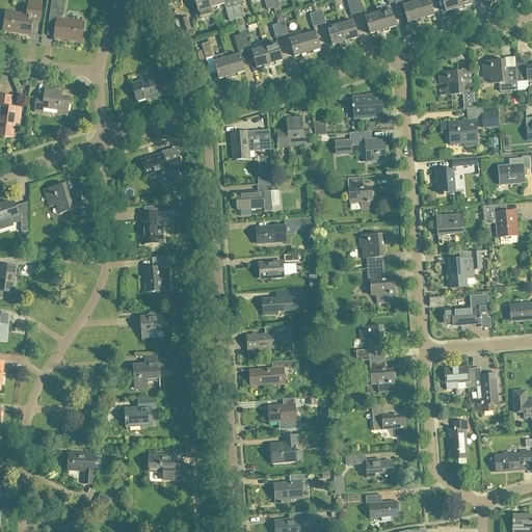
[(61,21),(64,0),(51,0),(48,23),(56,24),(54,37),(80,41),(82,23),(61,21)]
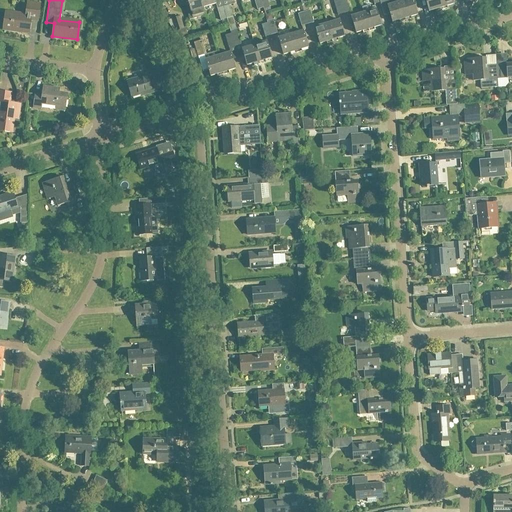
[(204,7),(201,0),(187,0),(190,7),(186,8),(188,15),(189,20),(206,15),(205,10),(204,7)]
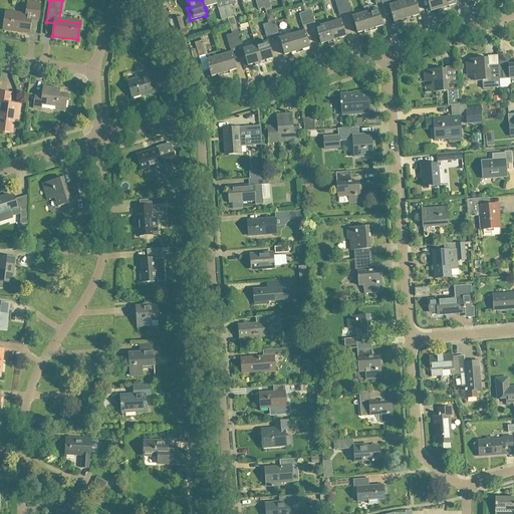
[(222,0),(216,0),(217,4),(219,8),(218,8),(222,20),(227,19),(224,7),(222,0)]
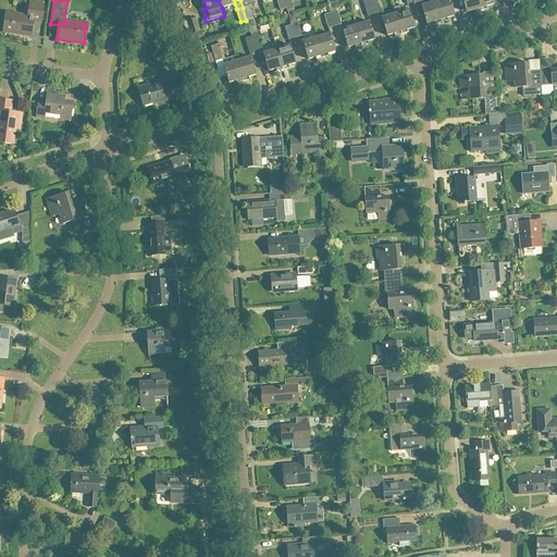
[(240,0),(243,8),(246,21),(249,28),(256,26),(250,5),(256,3),(255,0),(240,0)]
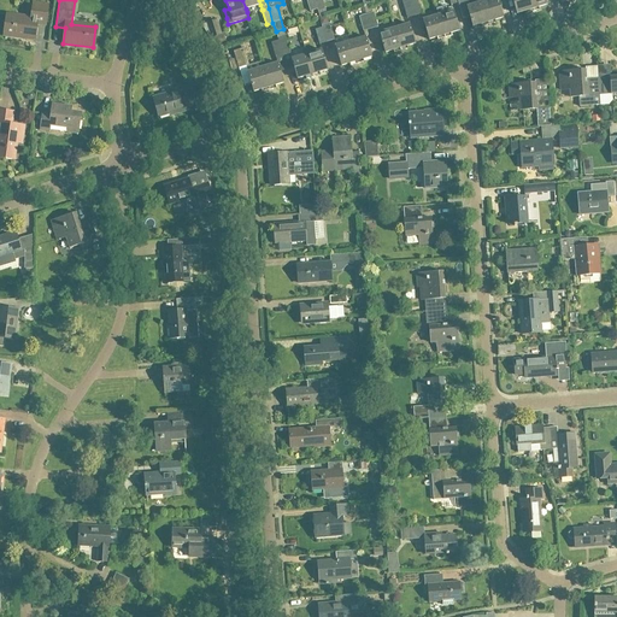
[(291,0),(292,1),(295,0),(306,0),(310,11),(317,10),(313,0),(291,0)]
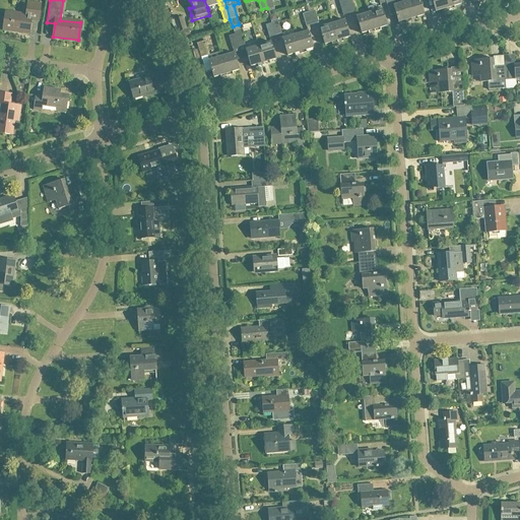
[(264,0),(267,8),(268,10),(274,8),(271,0),(264,0)]
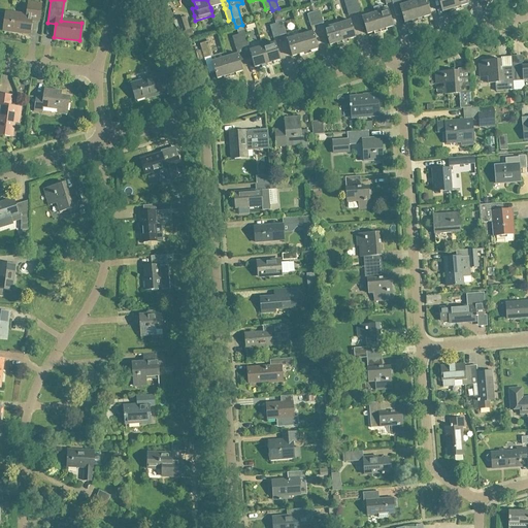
[(355,13),(350,0),(347,0),(344,1),(349,15),(355,13)]
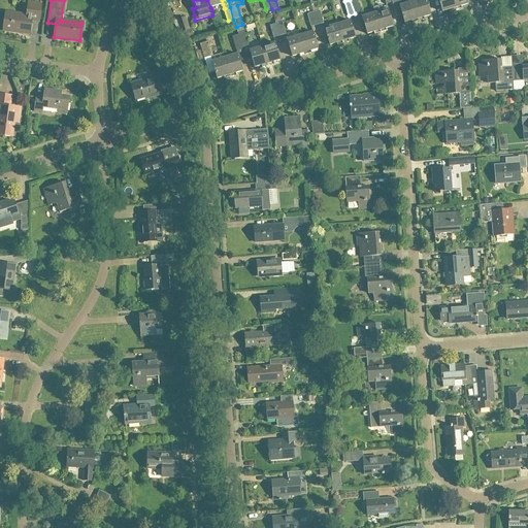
[(357,0),(350,0),(355,13),(361,11),(357,0)]
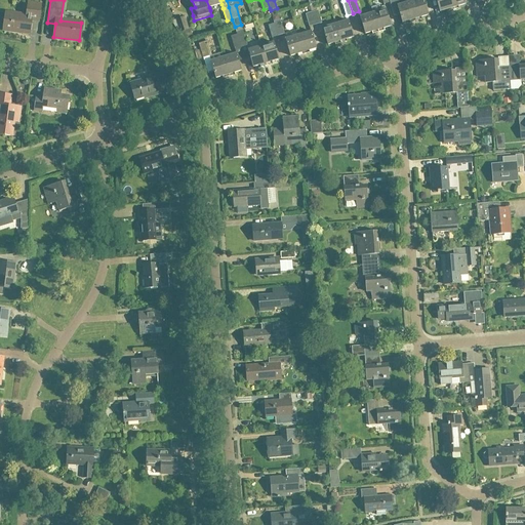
[(415,22),(409,0),(403,0),(402,0),(389,0),(390,2),(394,15),(400,13),(402,23),(409,21),(410,23),(415,22)]
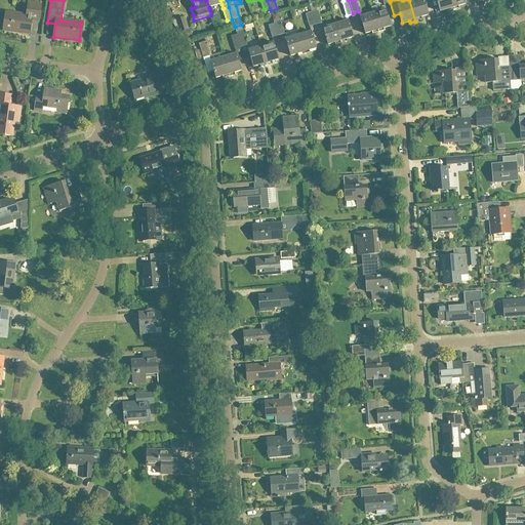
[(428,15),(422,0),(409,0),(415,22),(422,19),(421,17),(428,15)]
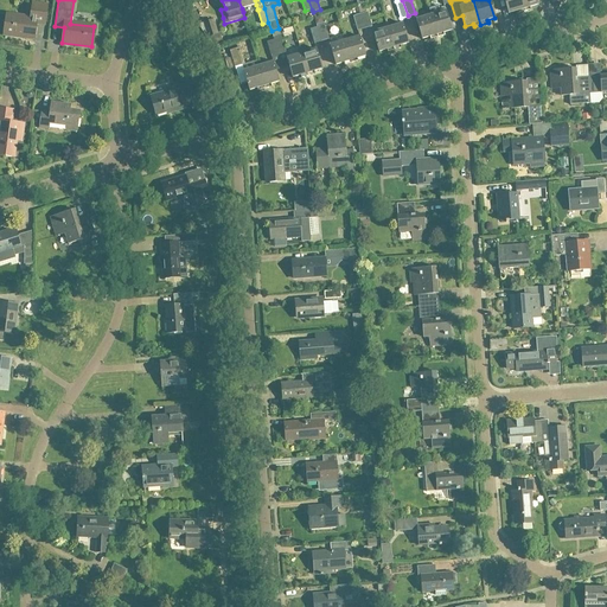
[(524,12),(521,0),(504,0),(509,13),(517,11),(517,13),(524,12)]
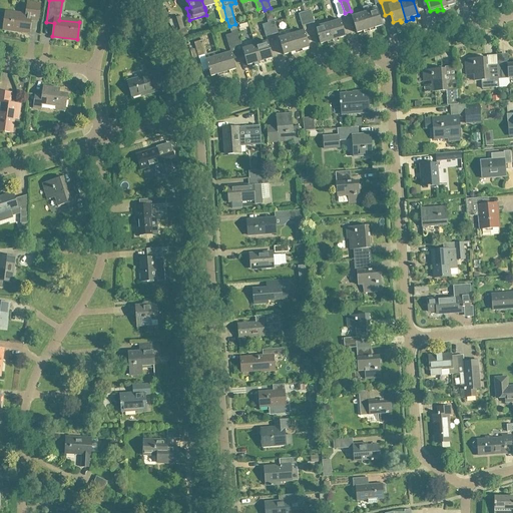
[(440,0),(443,10),(449,8),(449,6),(455,4),(453,0),(440,0)]
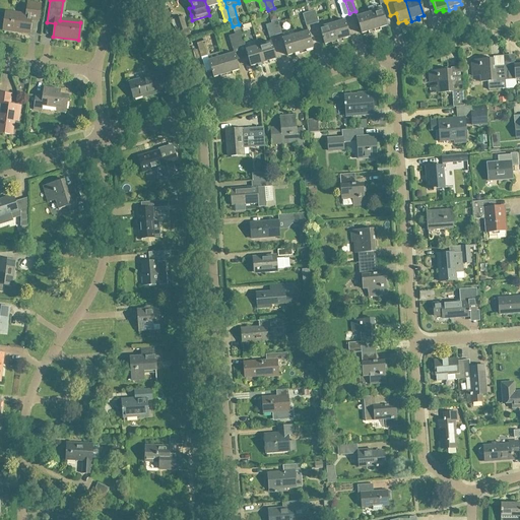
[(27,1),(26,5),(25,15),(5,13),(3,29),(28,33),(29,20),(38,21),(40,7),(41,3),(27,1)]
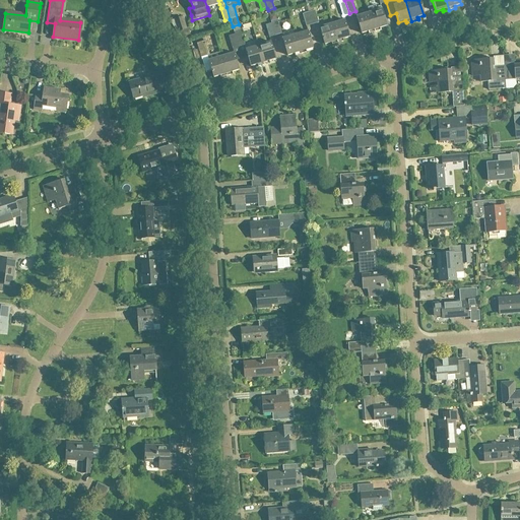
[(315,10),(313,11),(311,3),(306,4),(309,12),(312,24),(319,22),(315,10)]
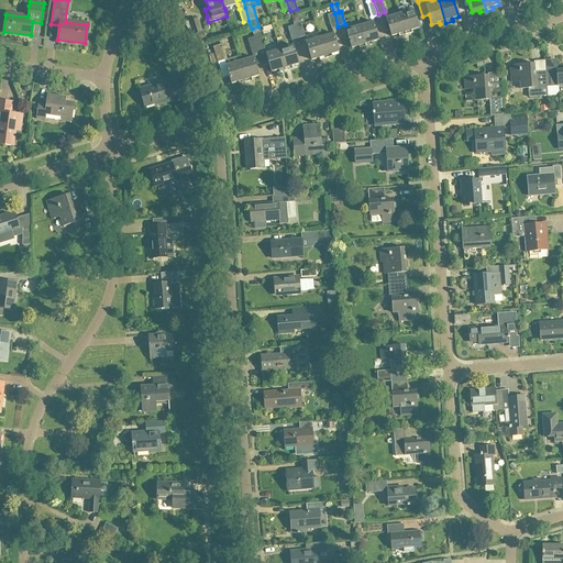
[(419,29),(412,7),(407,8),(407,6),(398,8),(399,13),(406,34),(412,33),(411,31),(419,29)]
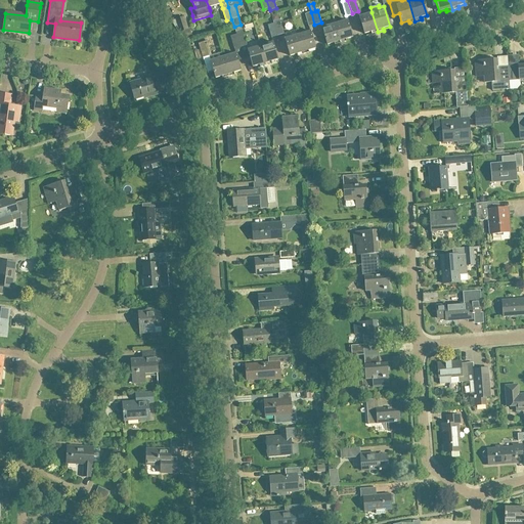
[(311,12),(305,14),(309,27),(314,25),(311,12)]
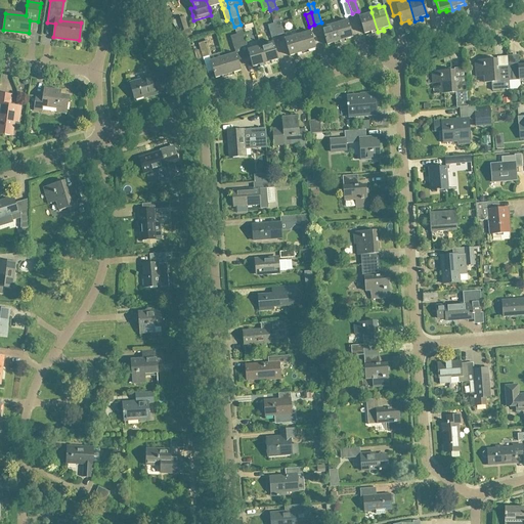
[(378,32),(372,12),(359,16),(364,34),(372,32),(372,34),(378,32)]
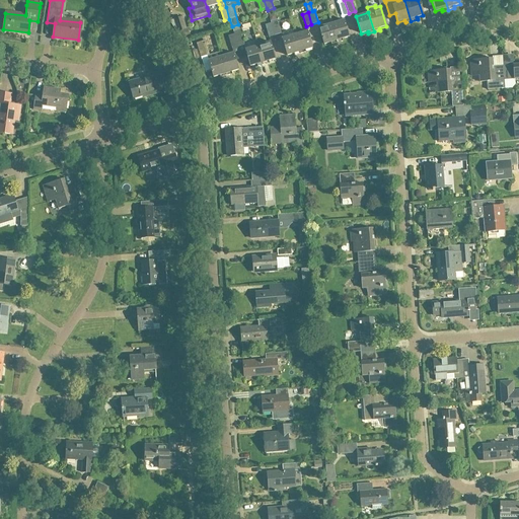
[(141,18),(134,16),(132,25),(139,26),(141,18)]
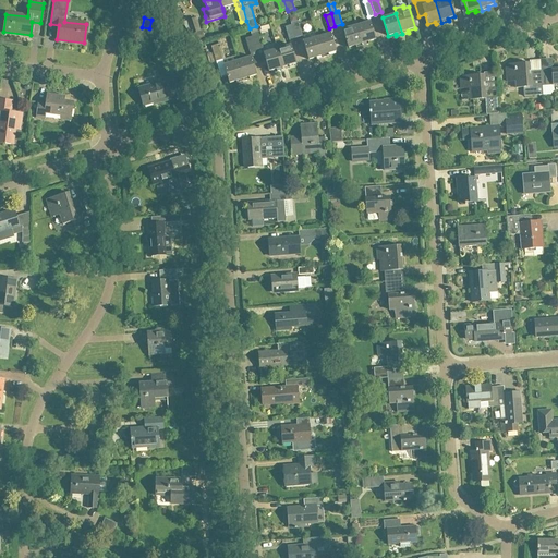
[(196,19),(187,22),(191,34),(196,43),(205,40),(203,34),(201,35),(196,19)]
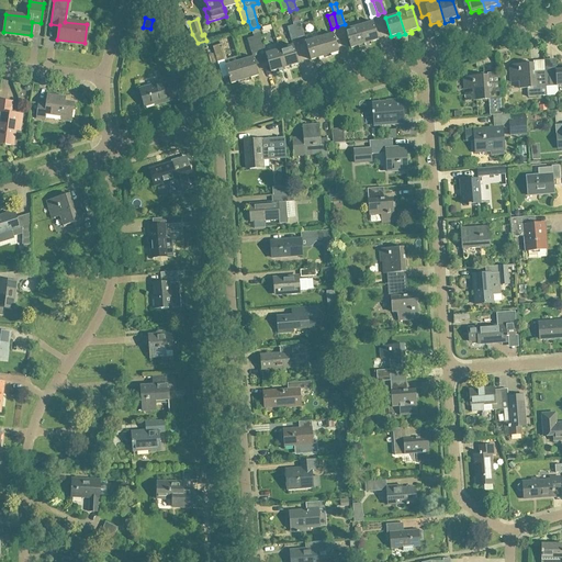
[(293,25),(298,38),(304,36),(300,21),(293,23),(293,25)]
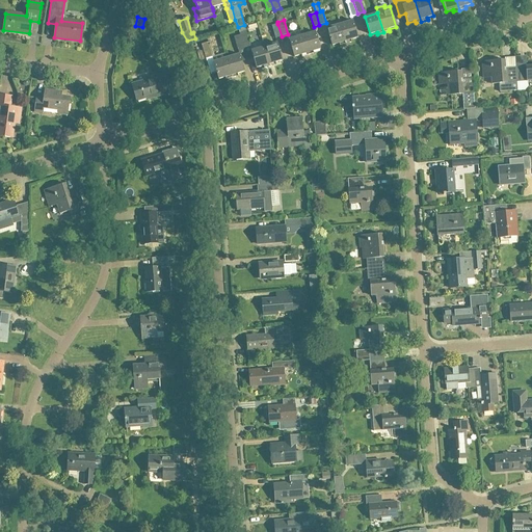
[(340,24),(339,21),(326,25),(327,28),(333,46),(339,44),(340,46),(346,44),(340,24)]
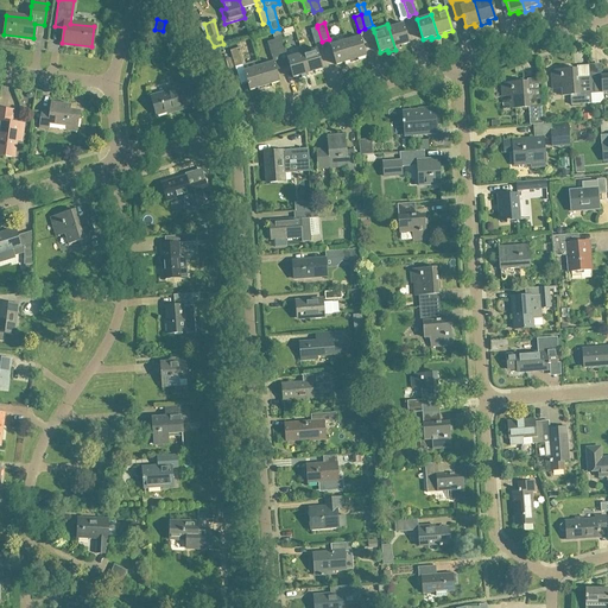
[(403,24),(388,27),(396,50),(403,48),(401,45),(410,43),(403,24)]
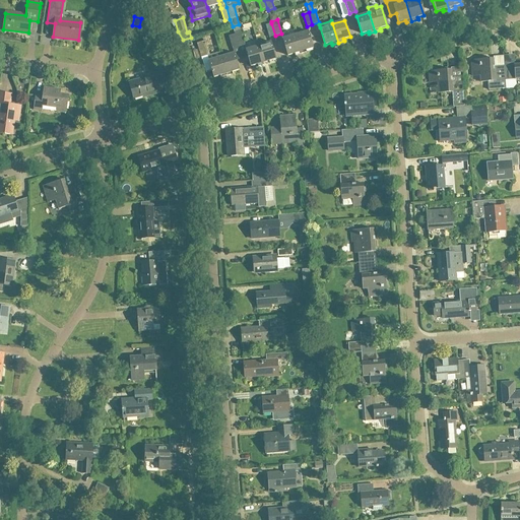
[(275,36),(271,23),(265,24),(269,38),(275,36)]
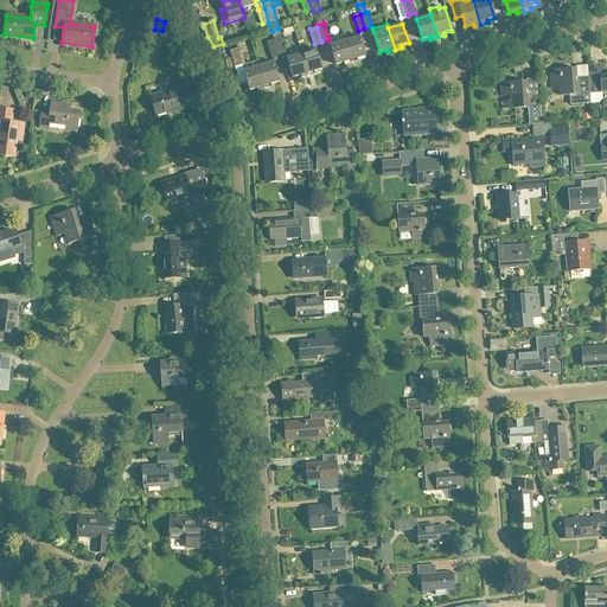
[(274,40),(279,55),(286,52),(281,36),(273,38),(274,40)]
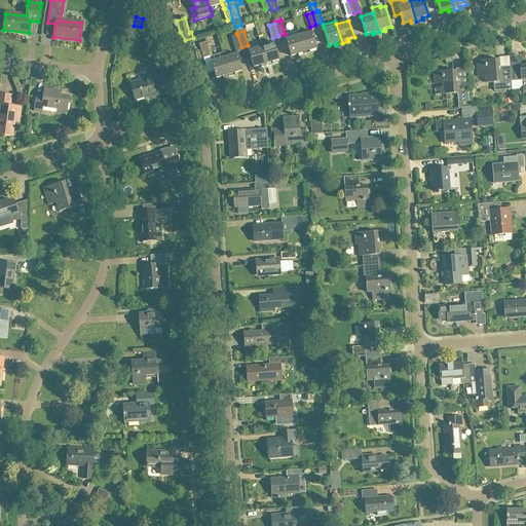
[(311,31),(299,35),(304,54),(310,52),(310,50),(316,48),(311,31)]
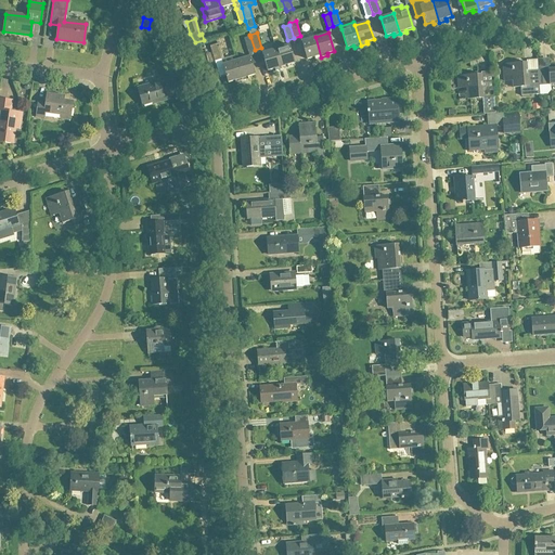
[(302,41),(301,41),(307,60),(314,57),(315,60),(321,57),(315,37),(308,39),(307,36),(301,38),(302,41)]
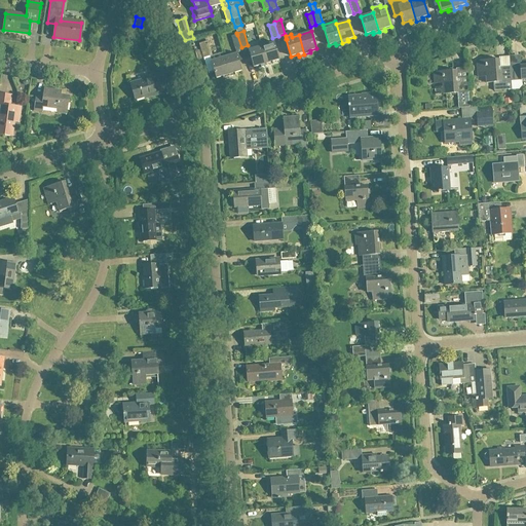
[(241,47),(237,35),(231,36),(235,48),(241,47)]
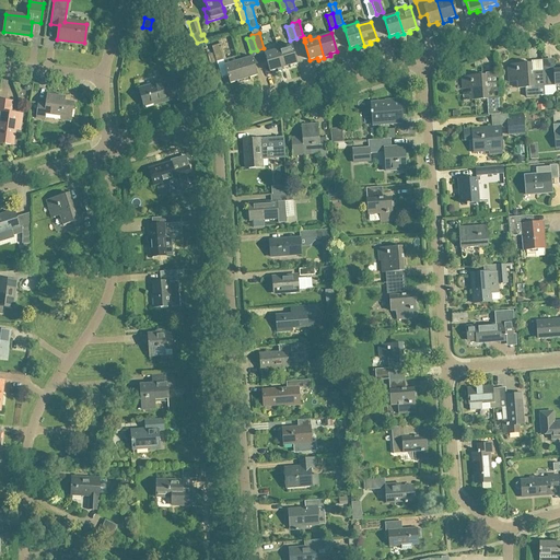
[(237,56),(226,59),(221,44),(212,47),(217,62),(223,60),(225,65),(238,61),(237,56)]
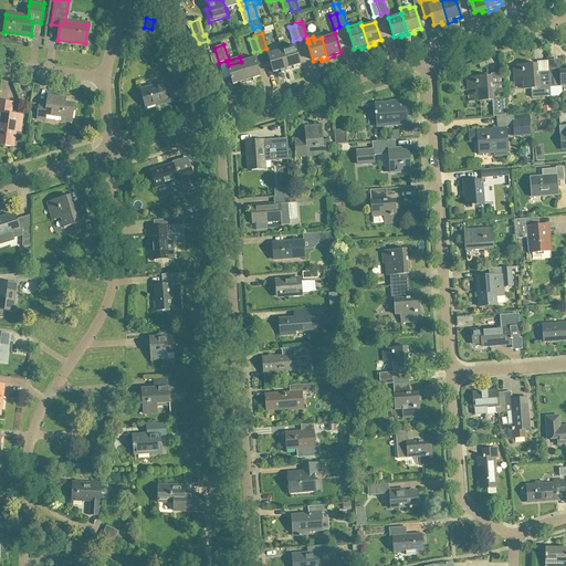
[(295,45),(281,50),(287,71),(294,69),(294,66),(301,64),(295,45)]
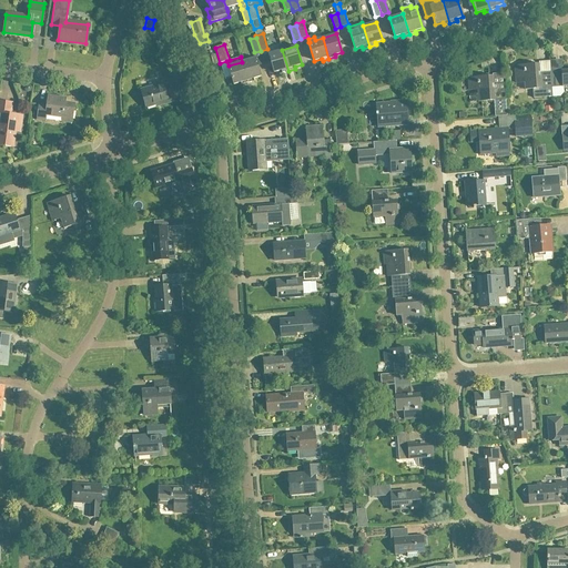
[(288,71),(282,50),(269,53),(274,72),(282,71),(282,72),(288,71)]
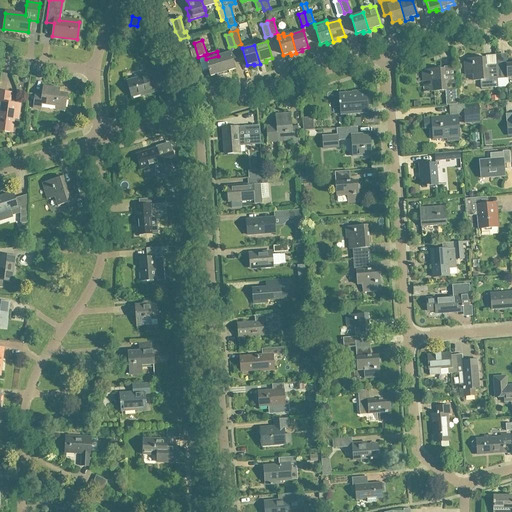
[(218,56),(224,74),(230,73),(229,71),(235,69),(230,52),(218,56)]
